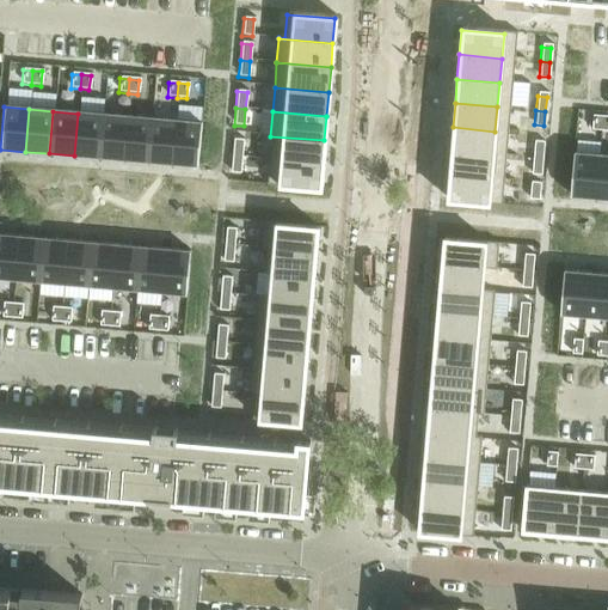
[(78,114),(74,156),(98,158),(102,115),(78,114)]
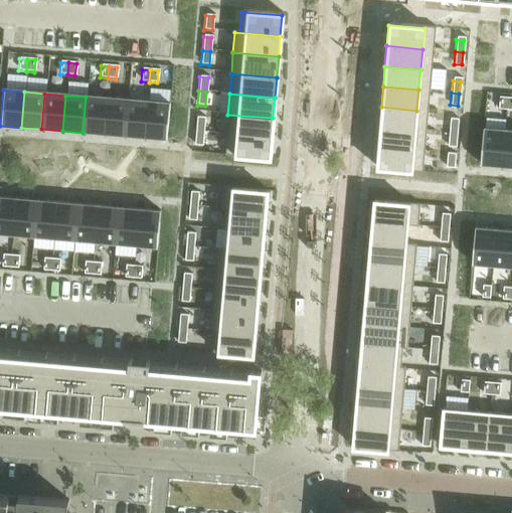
[(86,97),(82,133),(103,135),(106,99),(86,97)]
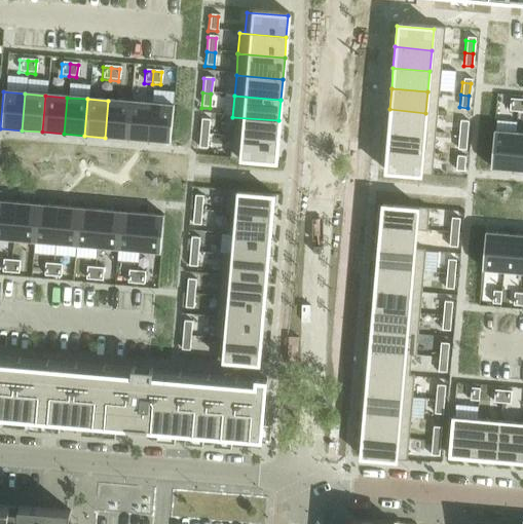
[(108,101),(105,138),(126,140),(129,103),(108,101)]
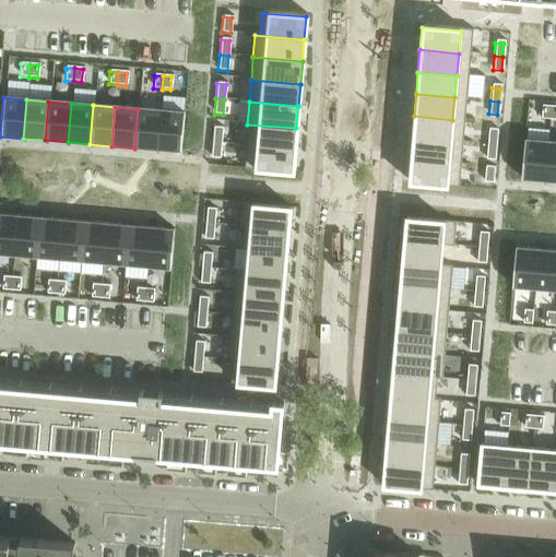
[(541,107),(540,120),(548,121),(549,107),(541,107)]
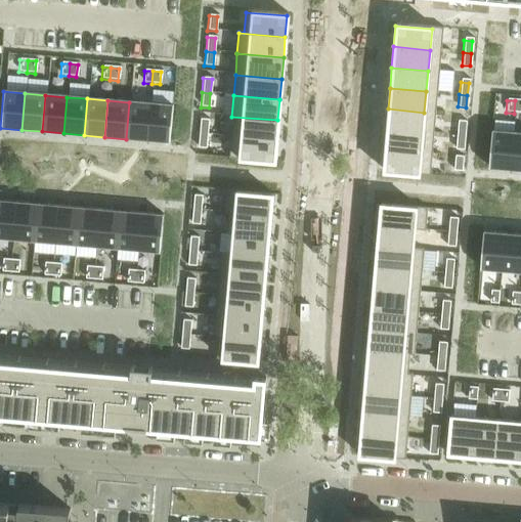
[(129,102),(126,139),(146,140),(149,104),(129,102)]
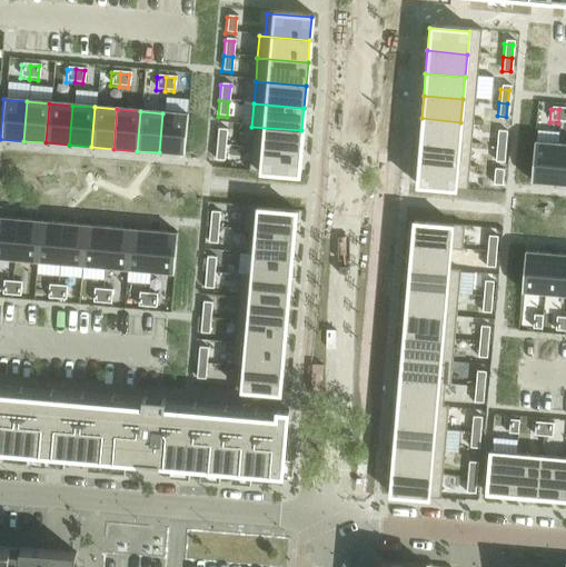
[(162,113),(159,152),(182,155),(186,116),(162,113)]
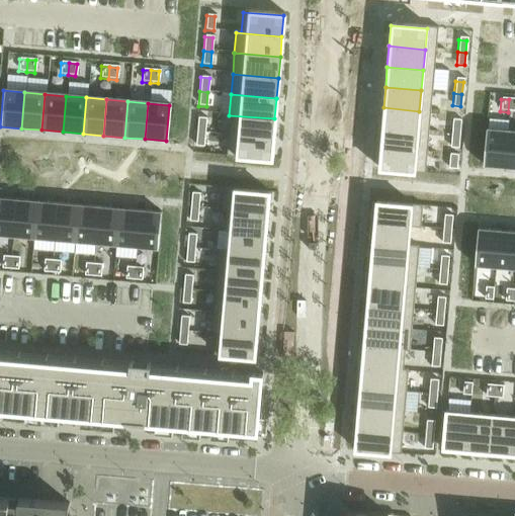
[(383,107),(381,129),(418,132),(419,111),(383,107)]
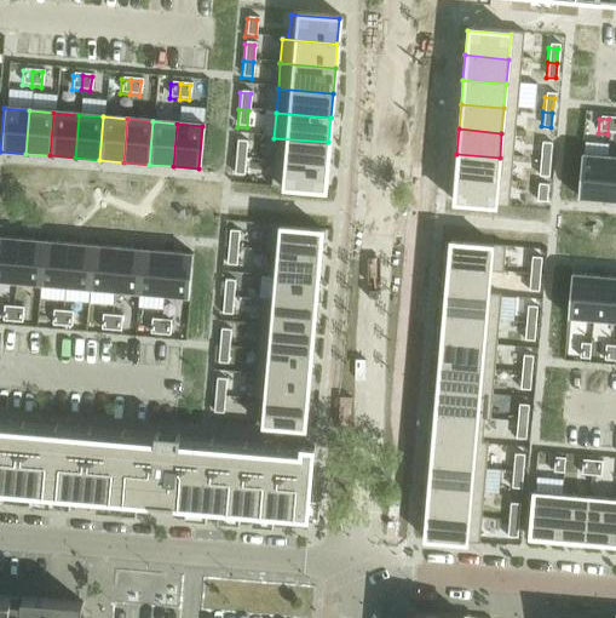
[(274,138),(271,162),(326,167),(328,142),(274,138)]
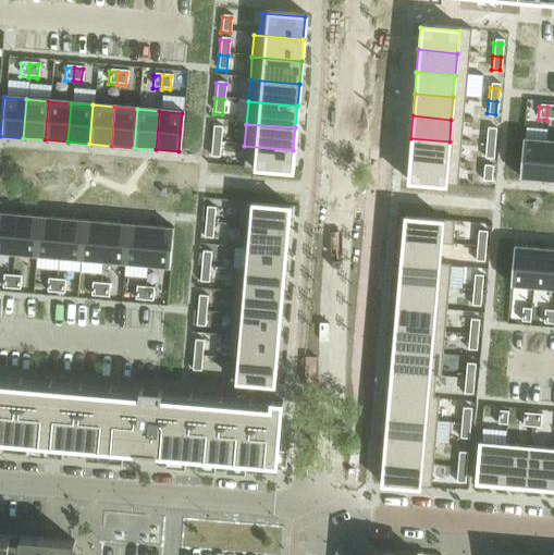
[(212,127),(211,143),(220,144),(221,128),(212,127)]
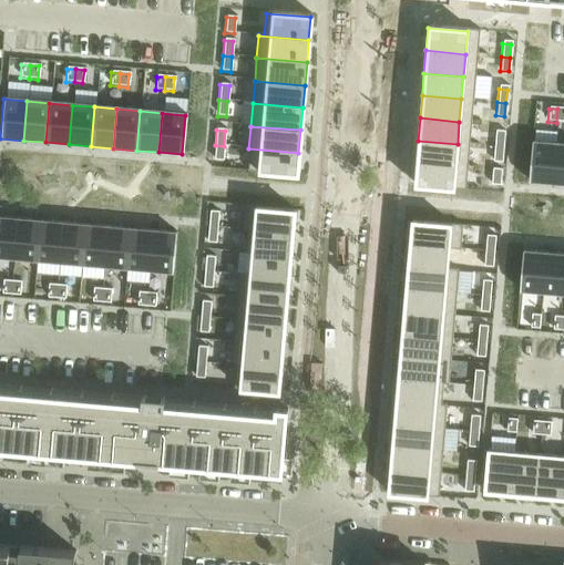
[(494,133),(493,147),(502,147),(503,134),(494,133)]
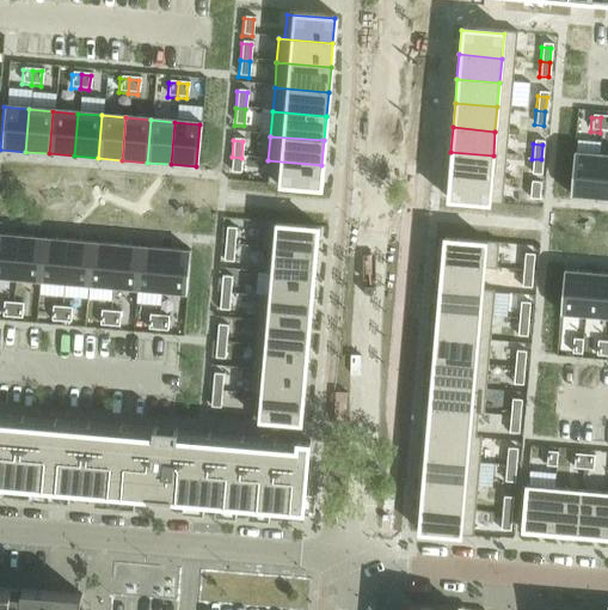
[(450,152),(448,176),(491,180),(493,156),(450,152)]
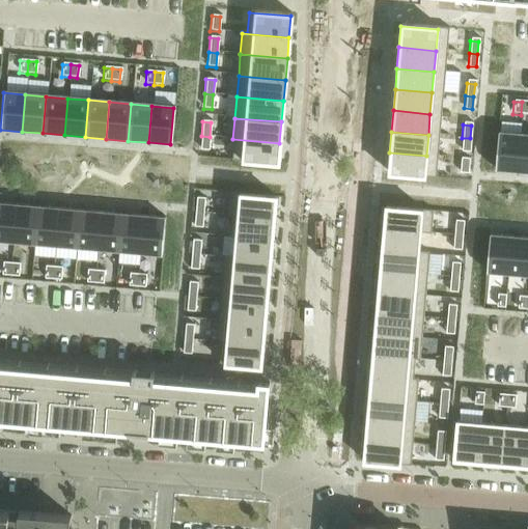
[(497,134),(494,170),(516,172),(519,135),(497,134)]
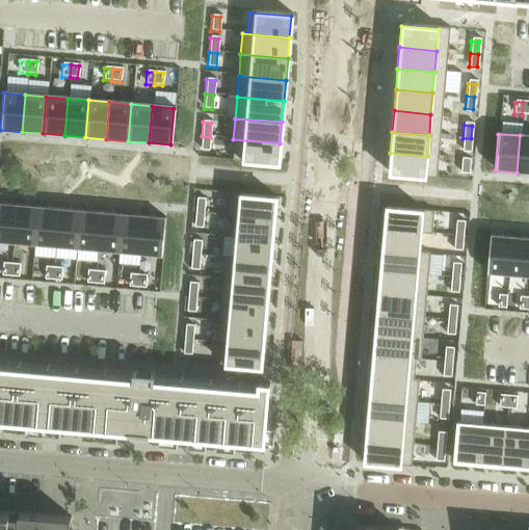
[(528,136),(520,135),(517,173),(528,174),(528,136)]
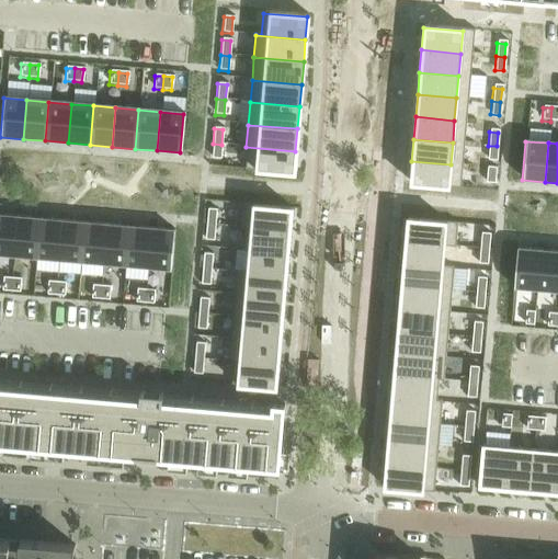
[(213,144),(211,159),(220,160),(221,145),(213,144)]
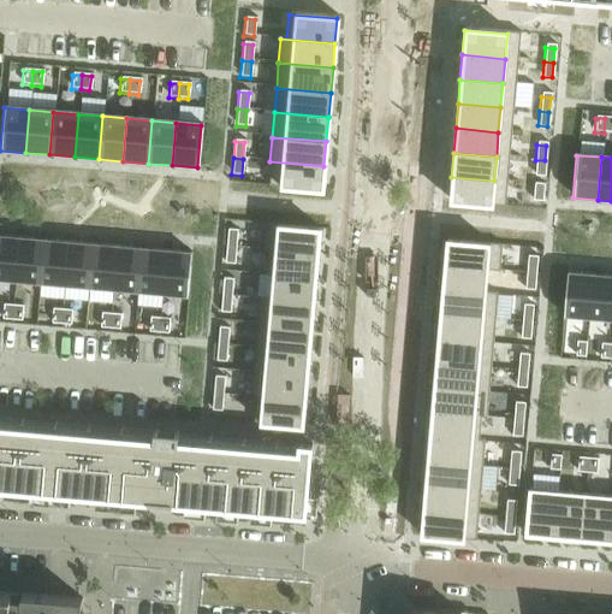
[(535,160),(534,175),(544,176),(545,160),(535,160)]
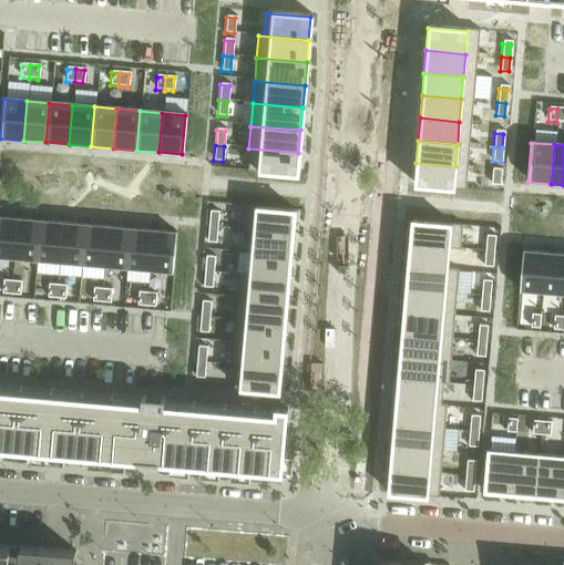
[(248,149),(246,172),(297,176),(298,153),(248,149)]
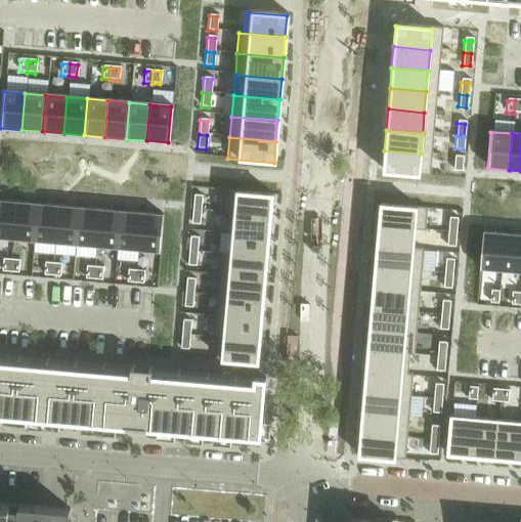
[(384,150),(382,172),(419,175),(421,154),(384,150)]
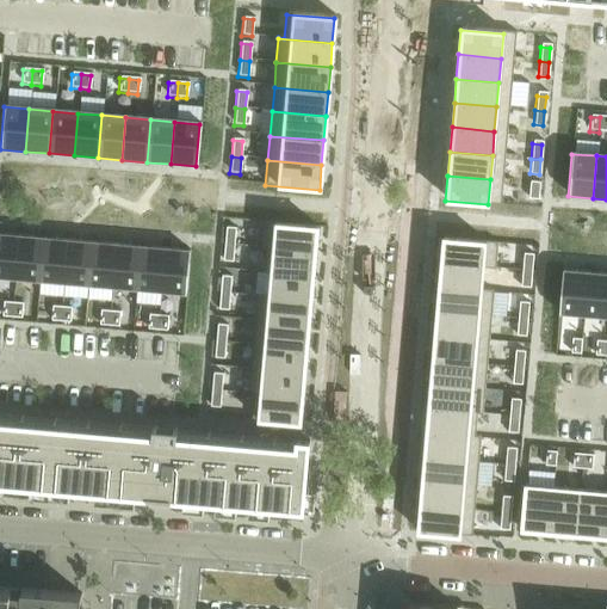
[(528,183),(527,197),(537,198),(538,184),(528,183)]
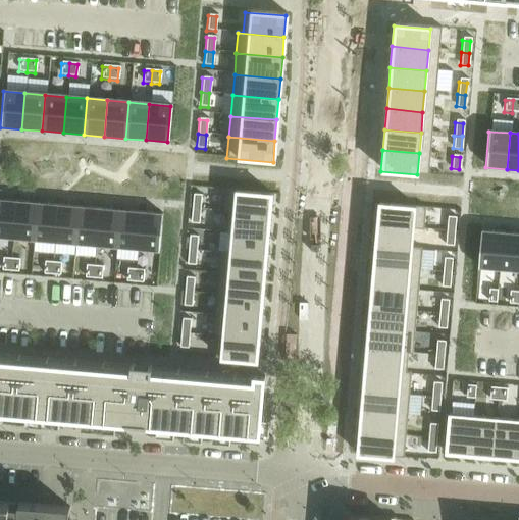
[(224,191),(222,212),(268,216),(270,195),(224,191)]
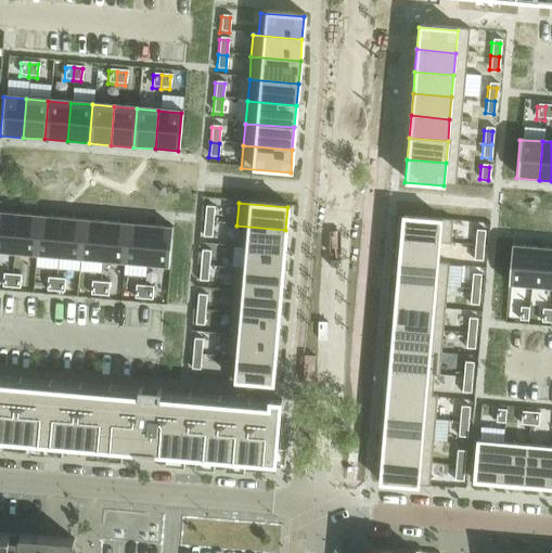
[(204,208),(203,223),(212,223),(213,208),(204,208)]
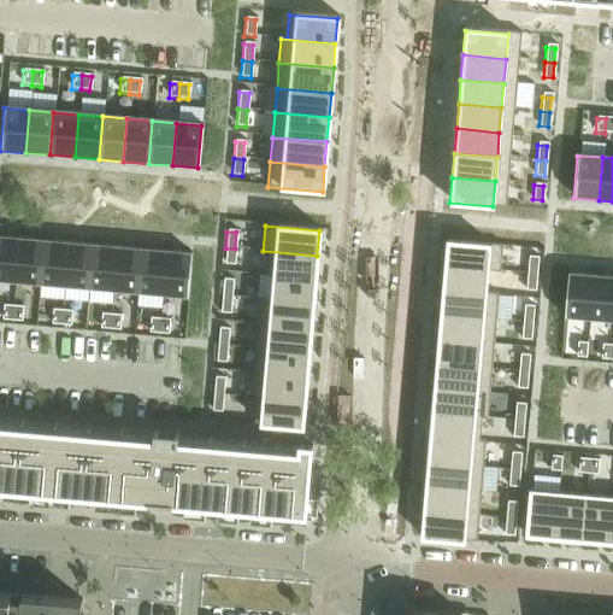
[(0,281),(15,282),(18,240),(0,238),(0,281)]
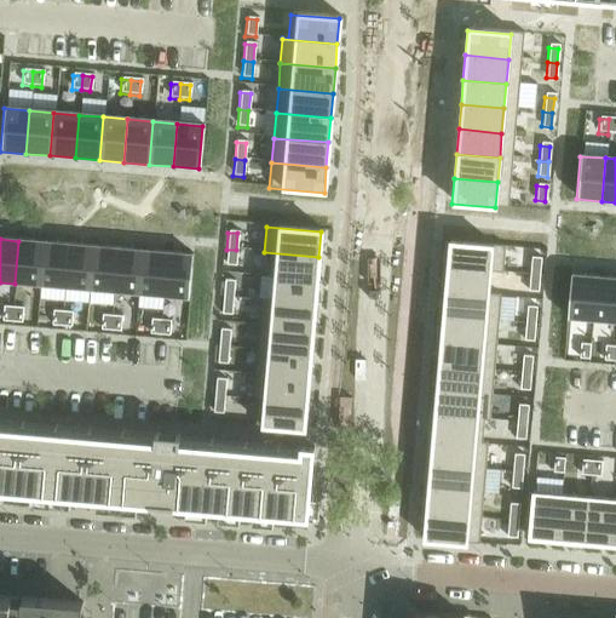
[(18,241),(15,284),(39,286),(42,244),(18,241)]
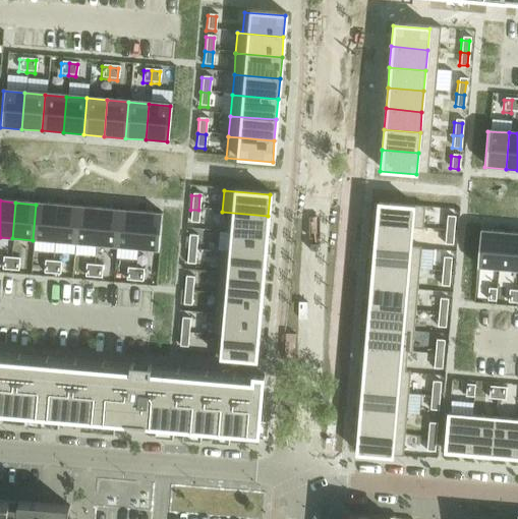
[(378,204),(376,226),(421,230),(423,208),(378,204)]
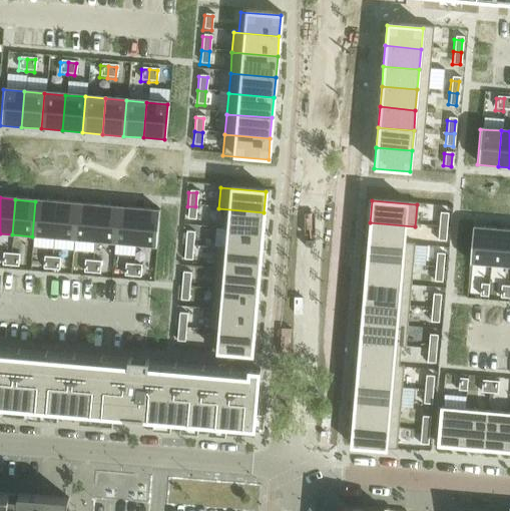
[(35,201),(32,236),(52,238),(55,202),(35,201)]
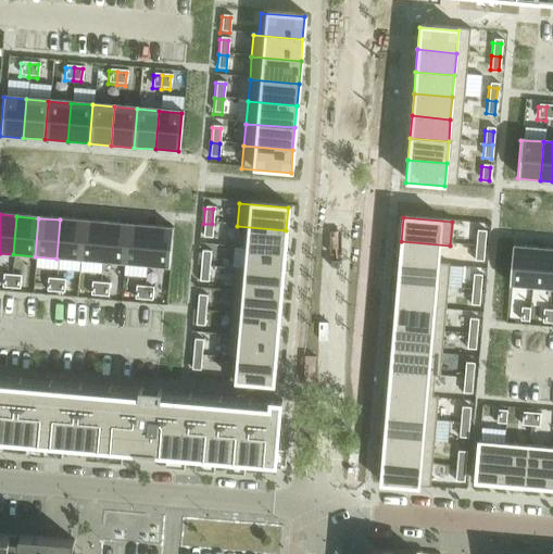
[(60,219),(57,259),(79,261),(83,222),(60,219)]
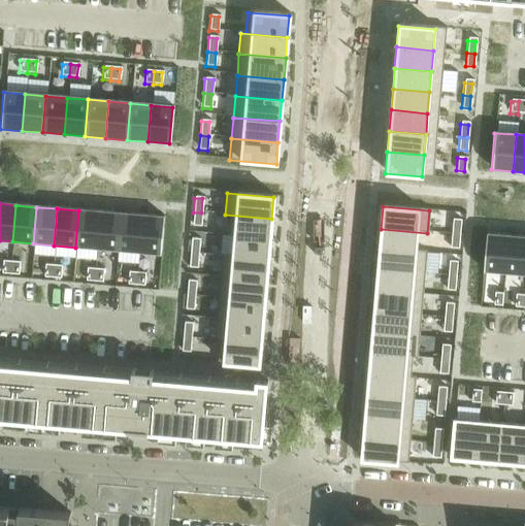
[(78,210),(75,248),(96,250),(99,212),(78,210)]
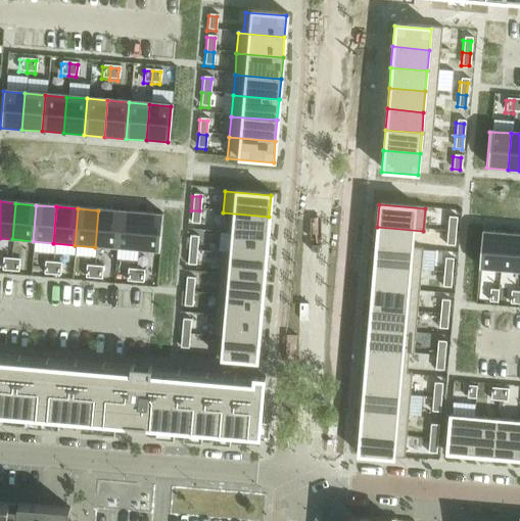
[(98,210),(95,247),(115,248),(119,212),(98,210)]
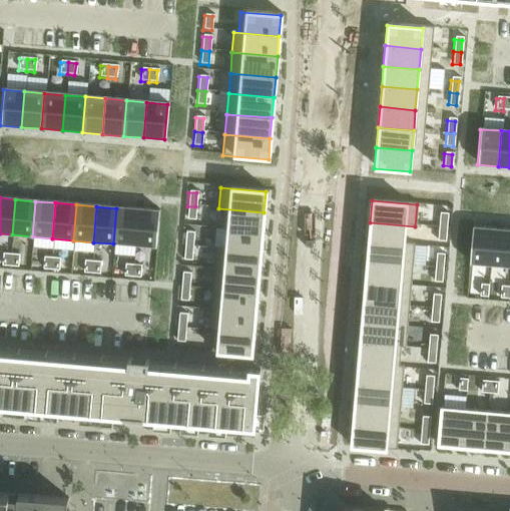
[(187,206),(186,220),(194,221),(195,206),(187,206)]
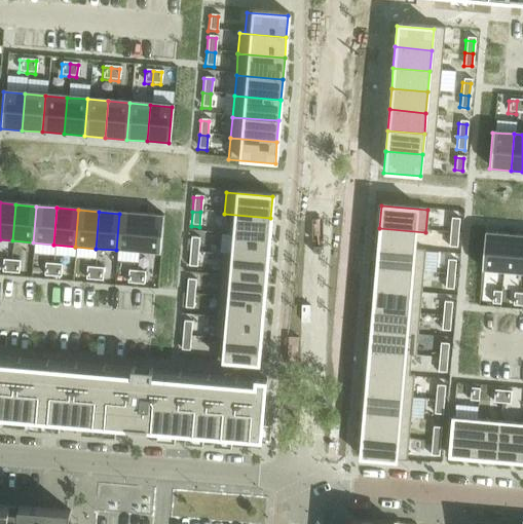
[(119,214),(116,250),(137,252),(141,215),(119,214)]
